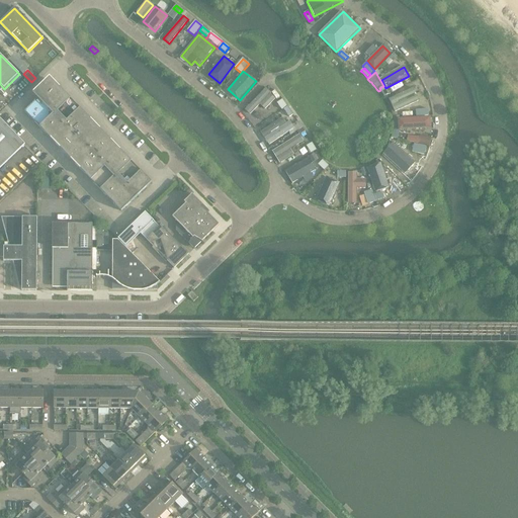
[(38,99),(31,105),(24,112),(121,212),(147,188),(152,183),(50,77),(32,93),(38,99)]
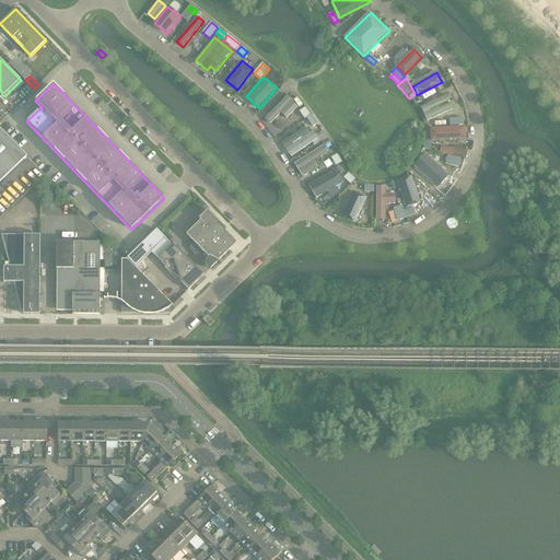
[(415,93),(410,95),(411,97),(416,105),(420,102),(415,93)]
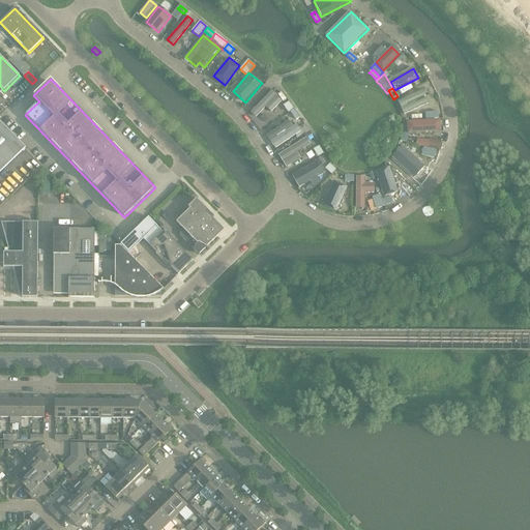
[(283,100),(271,90),(251,112),(256,117),(265,108),(270,113),(283,100)]
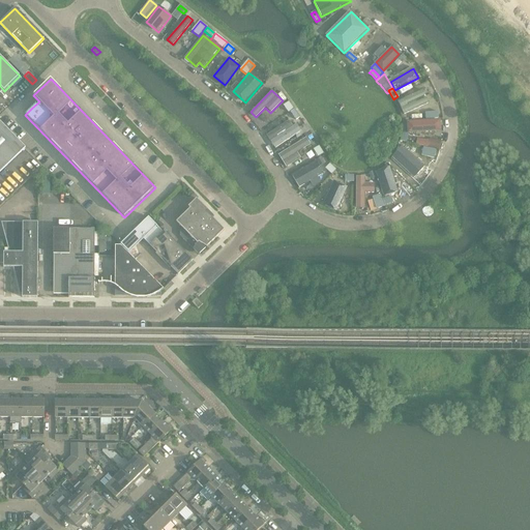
[(395,102),(402,115),(428,105),(421,91),(395,102)]
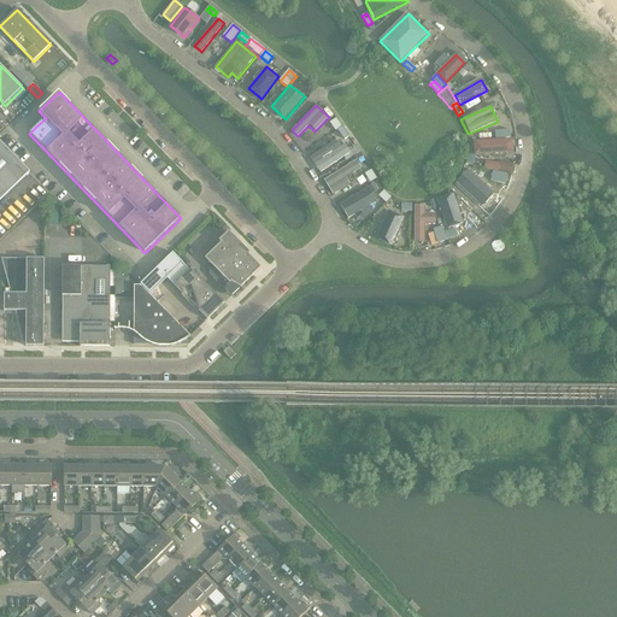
[(336,119),(330,123),(336,131),(341,127),(336,119)]
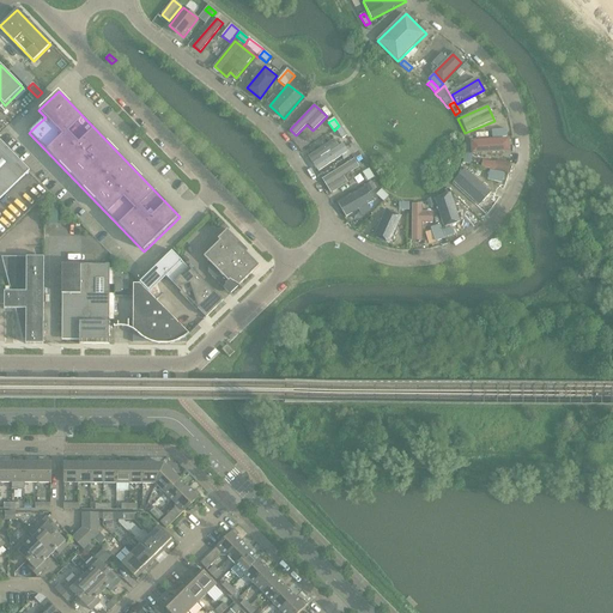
[(340,127),(337,129),(343,139),(347,137),(343,129),(340,127)]
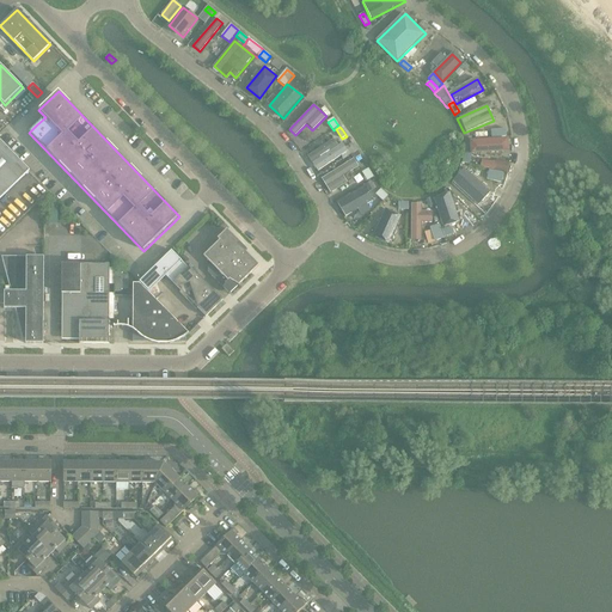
[(334,138),(307,155),(318,171),(347,152),(341,142),(338,145),(334,138)]
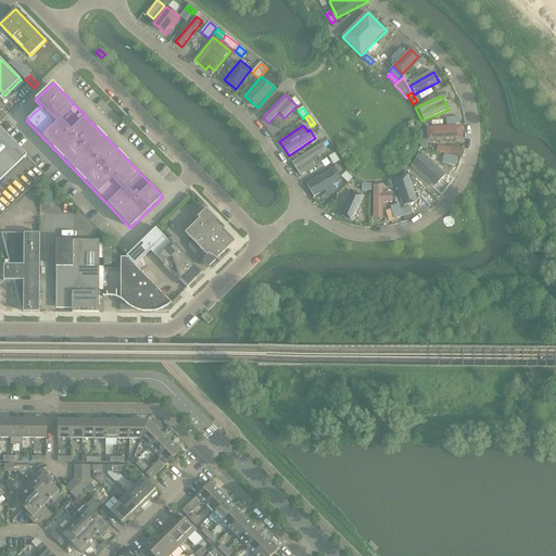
[(0,180),(27,155),(0,127),(0,180)]
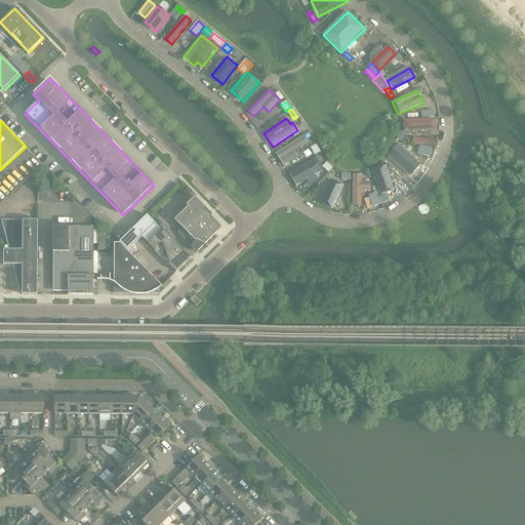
[(403,122),(403,132),(435,131),(434,121),(403,122)]
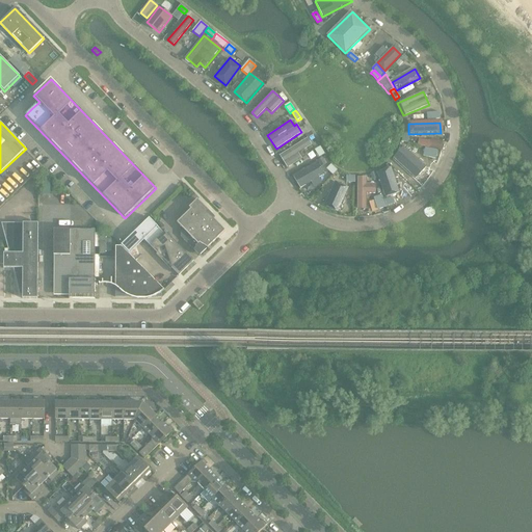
[(308,127),(301,130),(302,132),(304,135),(311,131),(308,127)]
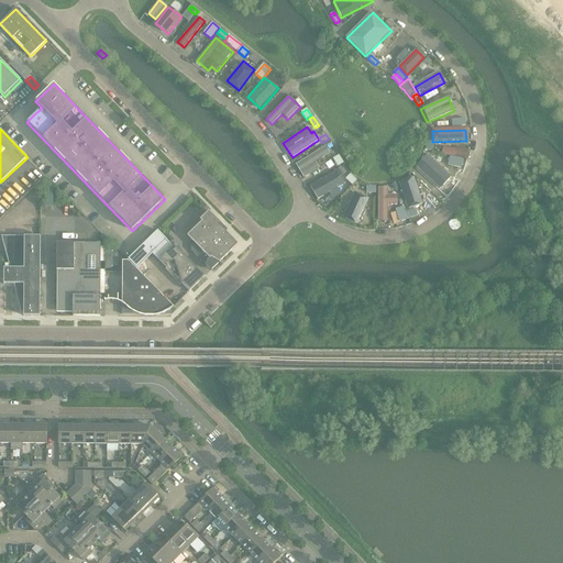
[(326,146),(296,164),(304,177),(319,168),(315,162),(329,153),(326,146)]
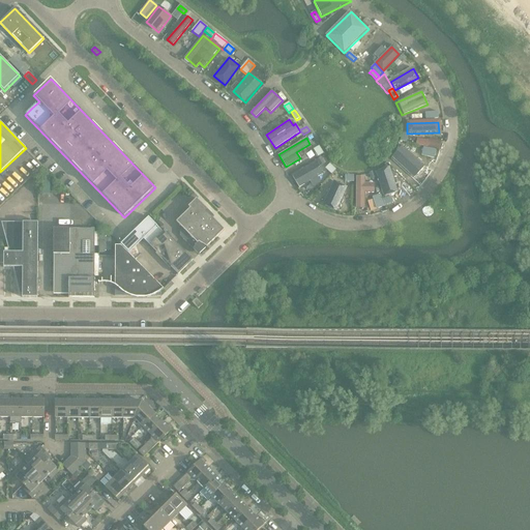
[(429,147),(429,148),(439,150),(441,141),(430,139),(430,141),(429,147)]
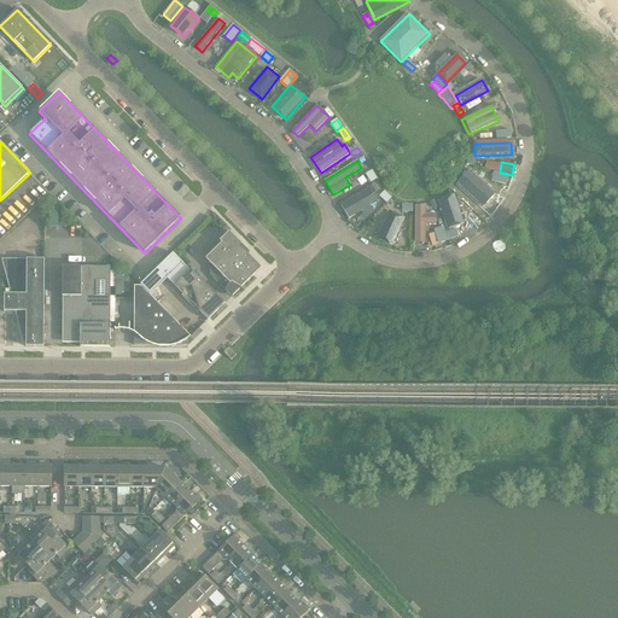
[(372,172),(366,175),(371,184),(377,180),(372,172)]
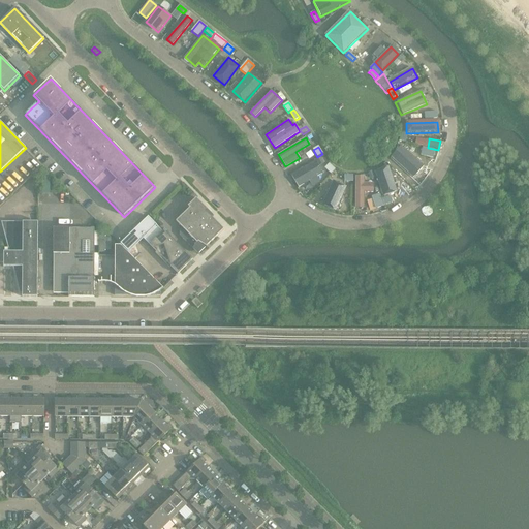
[(423,147),(421,155),(433,158),(435,150),(423,147)]
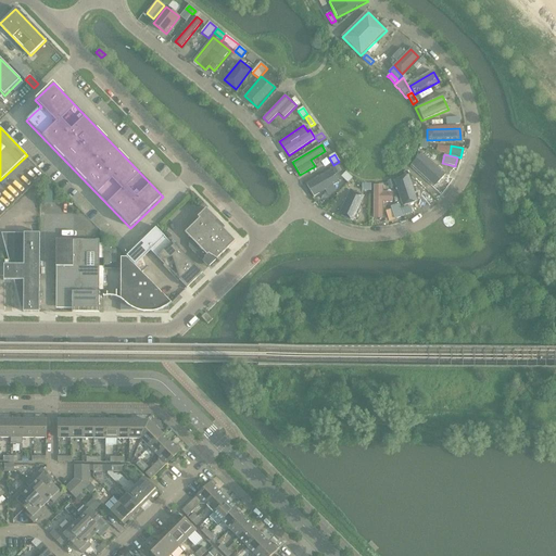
[(420,163),(415,171),(436,189),(447,176),(424,155),(418,161),(420,163)]
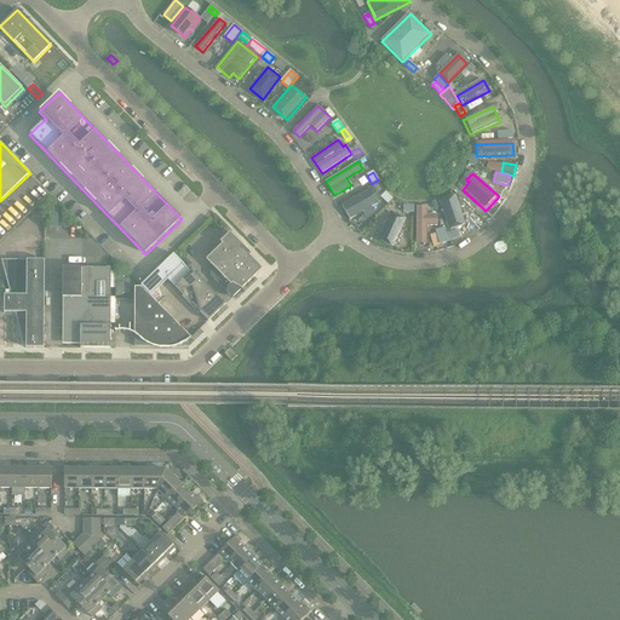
[(375,184),(369,188),(374,195),(379,191),(375,184)]
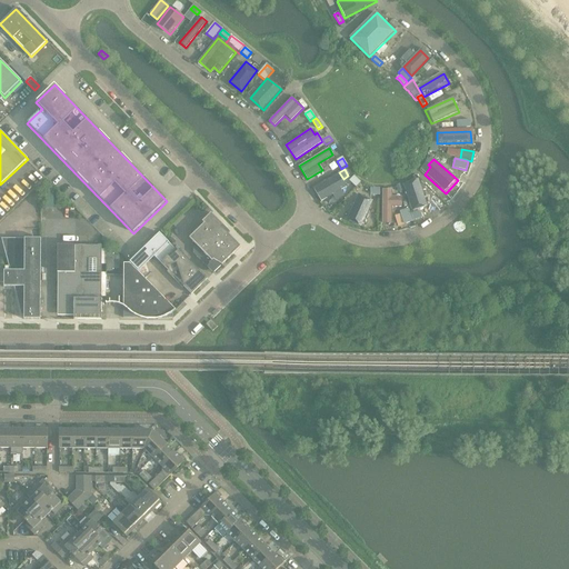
[(332,192),(336,199),(346,193),(341,187),(346,185),(339,173),(313,188),(320,199),(332,192)]
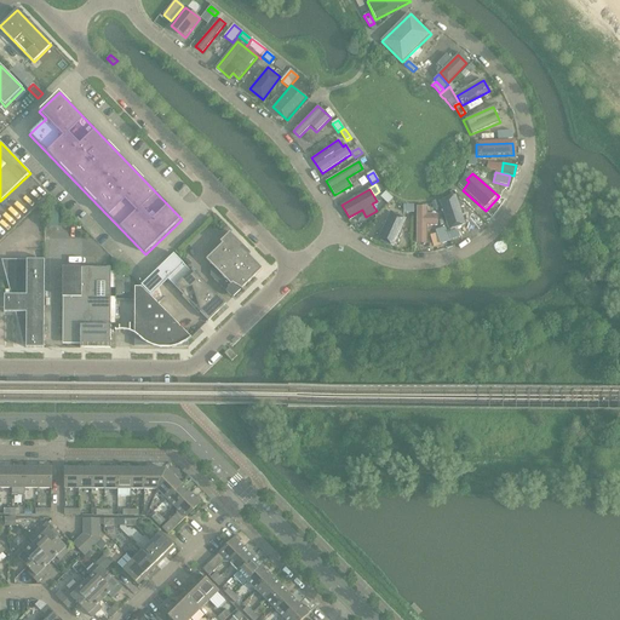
[(386,193),(382,197),(388,205),(392,199),(386,193)]
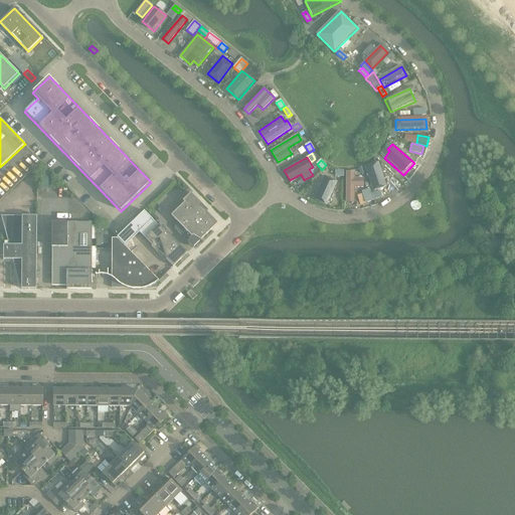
[(377,162),(366,165),(373,190),(387,186),(381,167),(379,168),(377,162)]
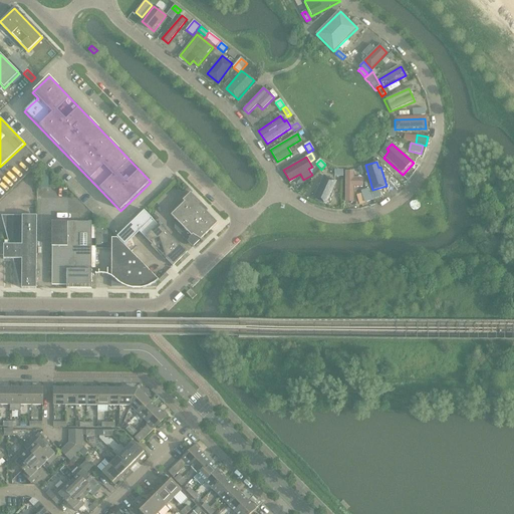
[(355,171),(345,171),(345,201),(355,201),(355,186),(362,187),(362,178),(355,177),(355,171)]
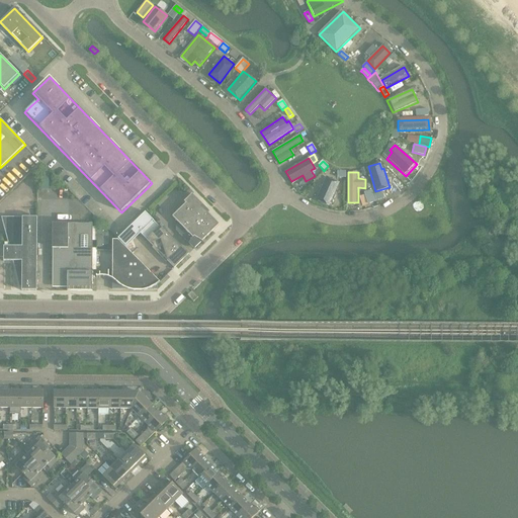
[(339,182),(327,176),(316,200),(329,206),(339,182)]
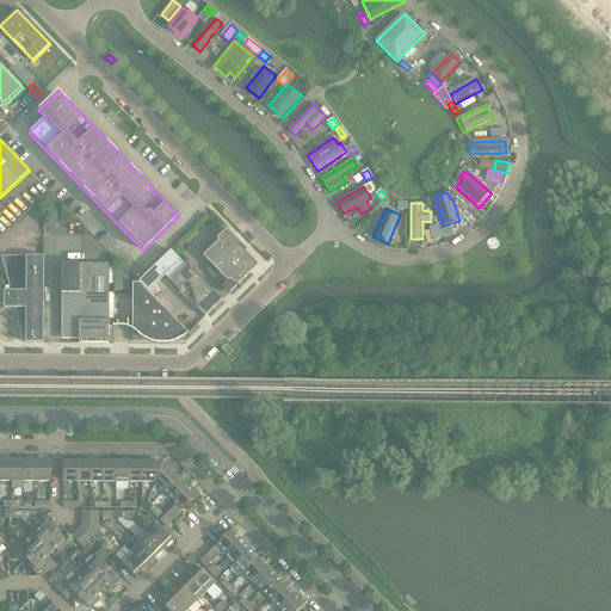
[(438,224),(430,228),(434,241),(443,239),(438,224)]
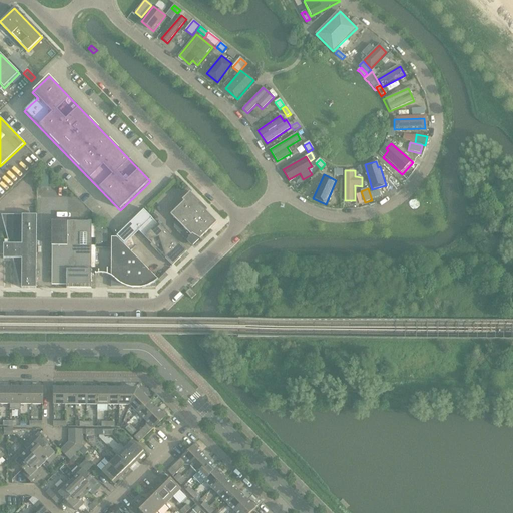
[(379,190),(371,193),(373,199),(381,196),(379,190)]
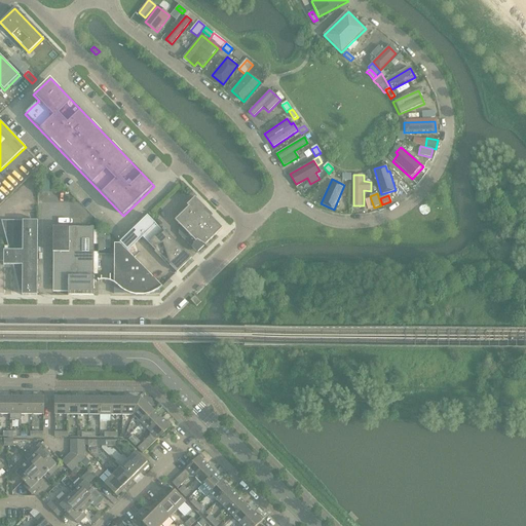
[(189,243),(196,251),(198,251),(207,243),(208,243),(216,235),(215,233),(219,229),(219,227),(217,225),(219,224),(205,211),(207,210),(195,197),(187,205),(188,208),(175,221),(185,231),(180,236),(188,245),(189,243)]
